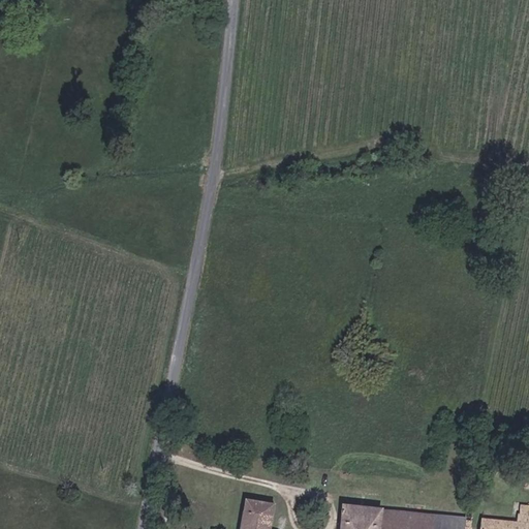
[(391,165),(398,163),(396,158),(399,156),(397,150),(393,151),(392,148),(384,151),(391,165)]
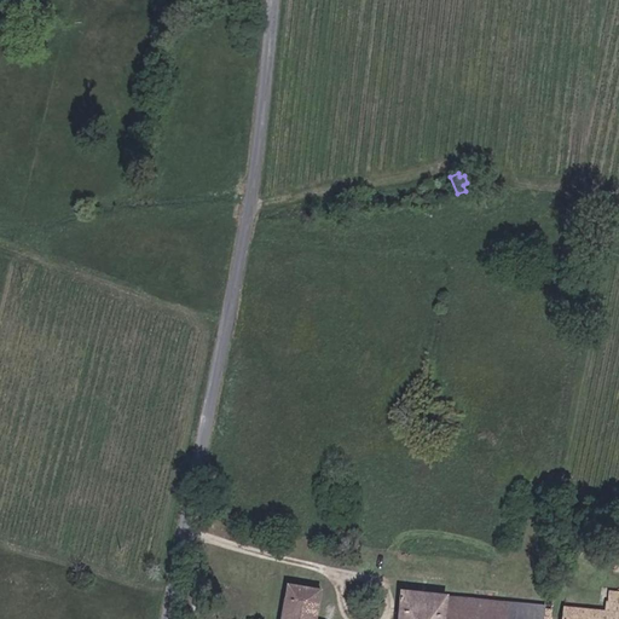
[(317,618),(323,590),(287,585),(281,618),(317,618)]
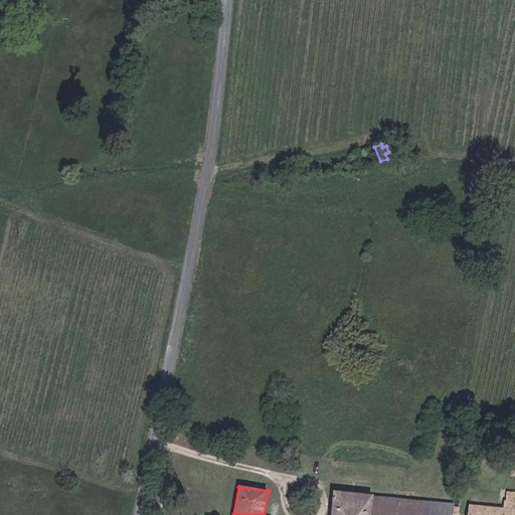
[(453,514),(455,505),(395,499),(333,492),(331,514),(453,514)]
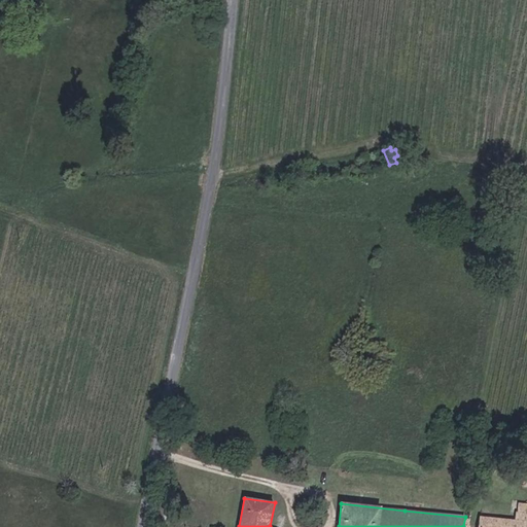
[(515,521),(511,521),(510,526),(526,526),(526,513),(516,512),(515,521)]
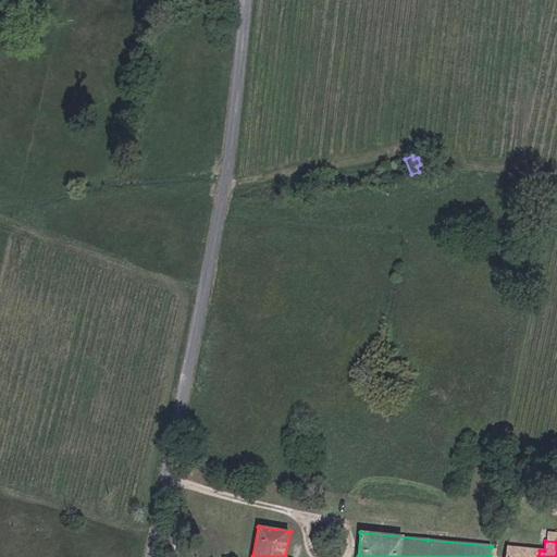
[(539,556),(540,551),(507,547),(506,556),(539,556)]
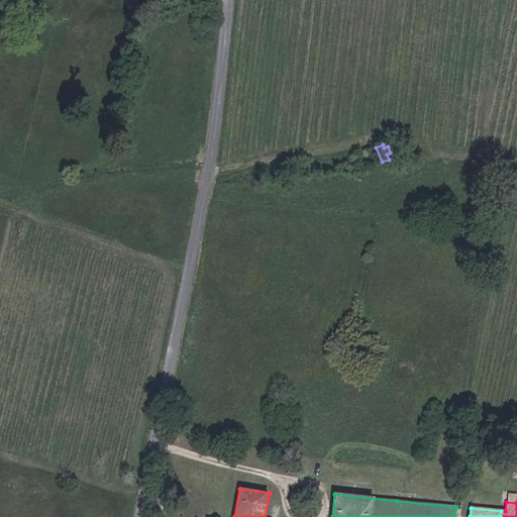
All buildings are outlined.
